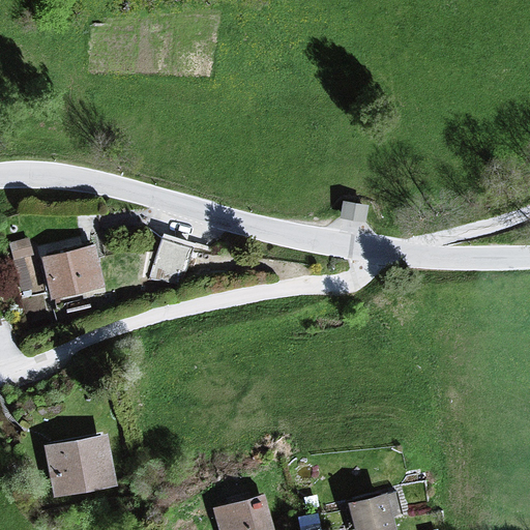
[(370,210),(344,205),(341,221),(366,226),(370,210)]
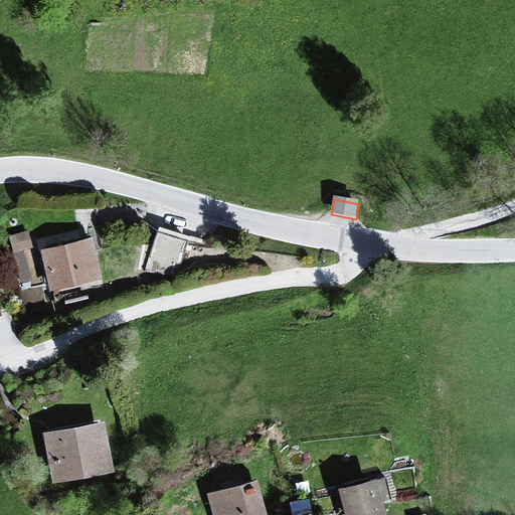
[(159,221),(146,264),(174,273),(187,230),(159,221)]
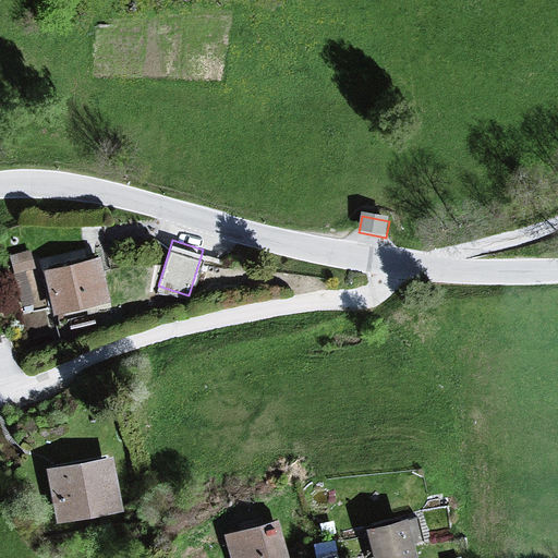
[(10,251),(24,303),(49,296),(35,243),(10,251)]
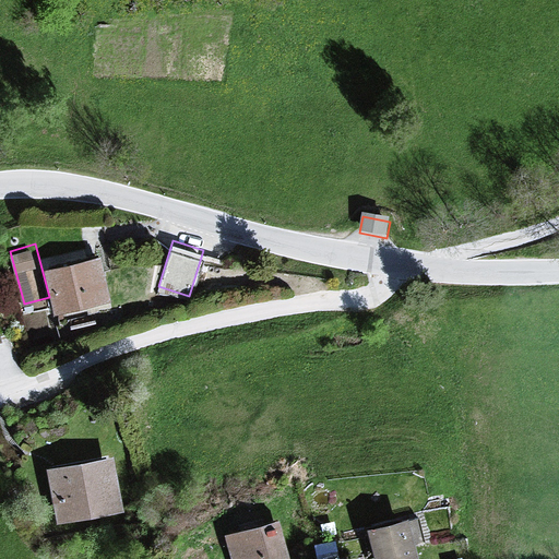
[(102,261),(45,274),(55,319),(111,306),(102,261)]
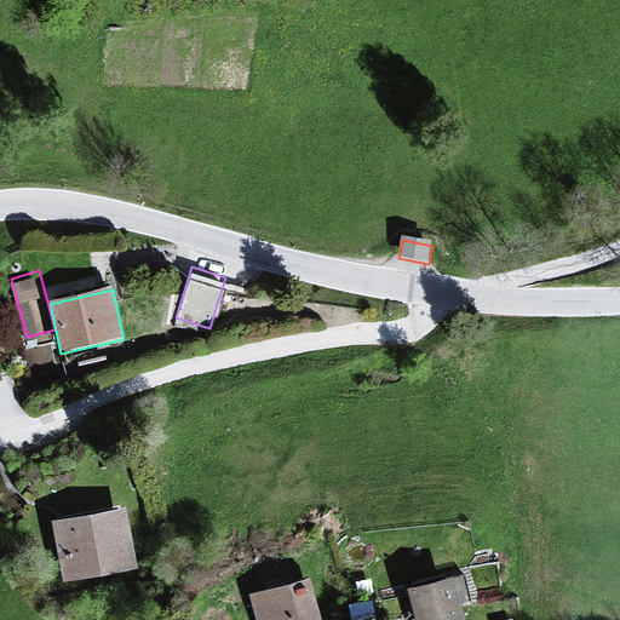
[(122,510),(49,522),(59,584),(132,570),(122,510)]
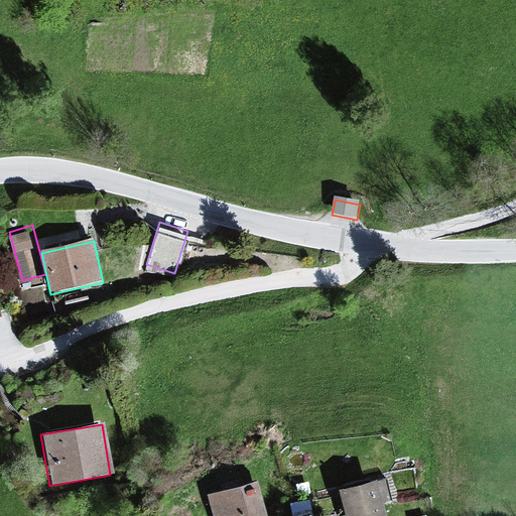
[(383,515),(377,482),(339,490),(344,515),(383,515)]
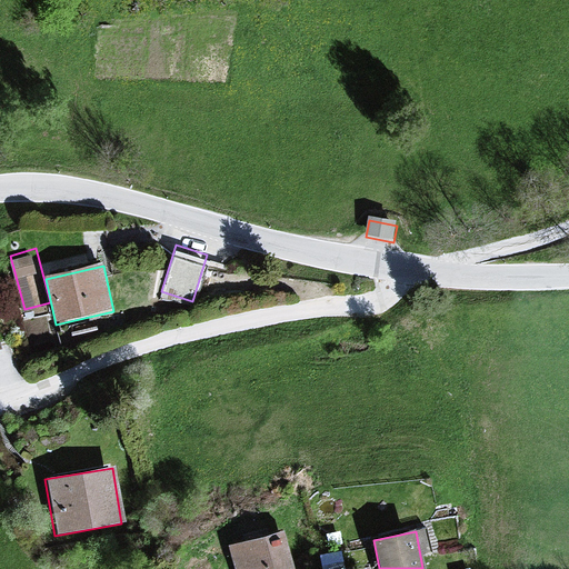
[(292,568),(283,532),(226,547),(231,568),(292,568)]
